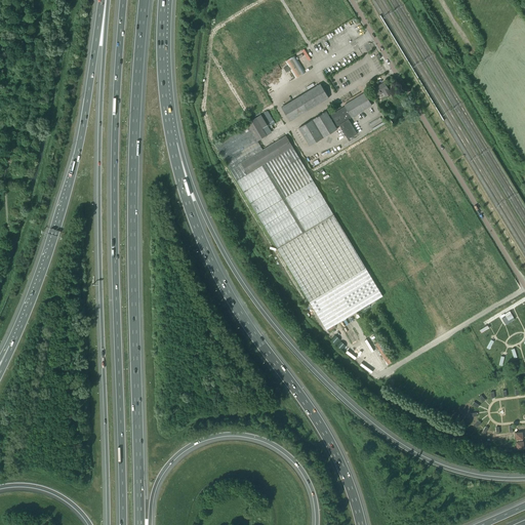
[(283,68),(286,73),(290,70),(295,79),(306,73),(294,55),(285,62),(287,66),(283,68)]
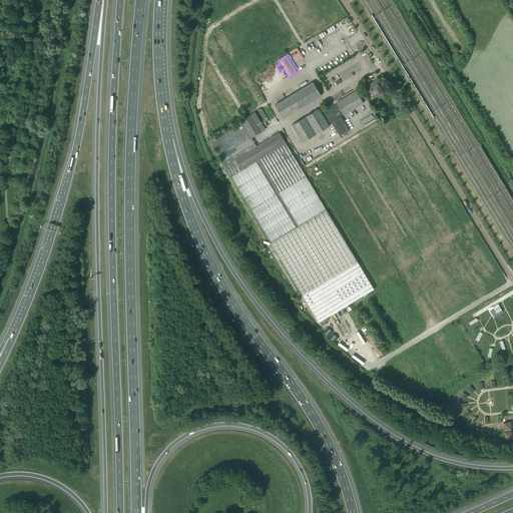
[(375,80),(369,84),(365,87),(369,94),(376,90),(378,94),(382,92),(379,87),(380,87),(375,80)]
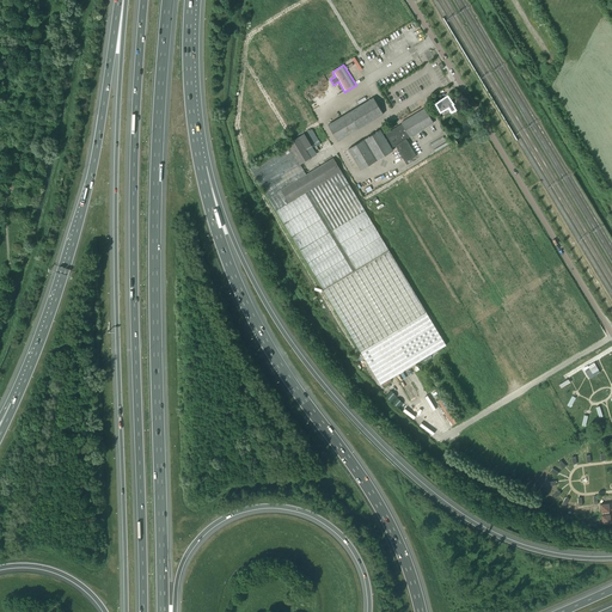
[(328,126),(337,141),(384,114),(373,98),(328,126)]
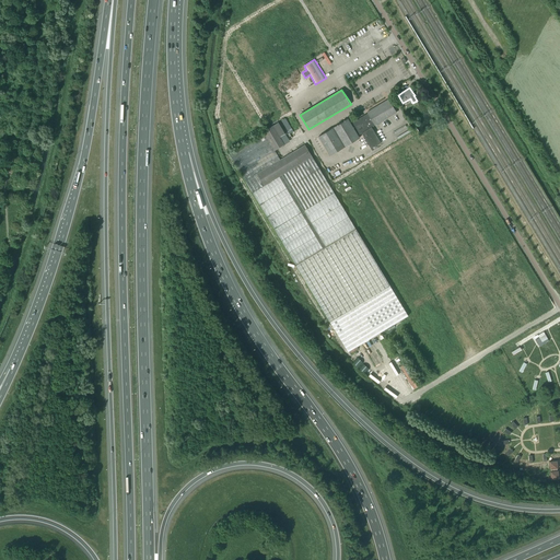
[(318,137),(327,152),(339,144),(340,146),(342,144),(341,143),(342,143),(345,147),(360,138),(358,136),(361,133),(371,149),(381,143),(372,128),(396,113),(388,100),(366,113),(369,114),(351,125),(348,119),(318,137)]
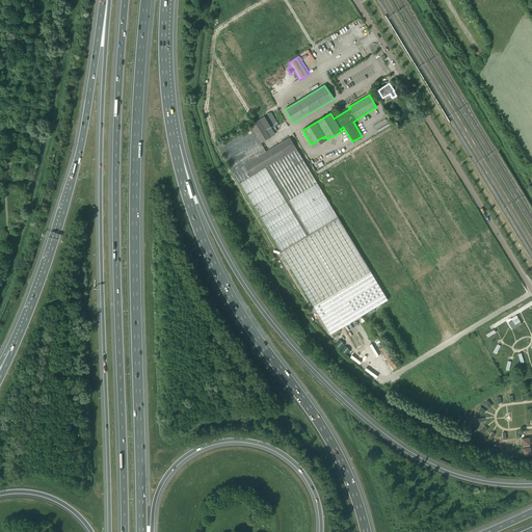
[(272,112),(268,114),(274,127),(278,125),(272,112)]
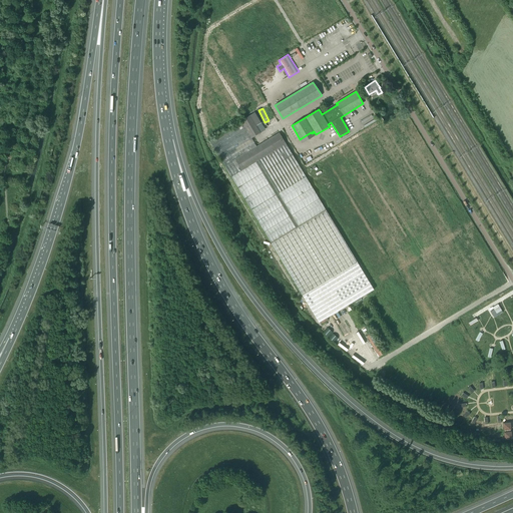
[(280,132),(257,146),(251,137),(261,132),(257,125),(262,122),(254,112),(241,120),(241,121),(209,141),(261,225),(319,323),(320,322),(321,323),(328,319),(327,318),(354,301),(355,303),(362,298),(361,298),(366,295),(368,298),(372,295),(370,292),(374,290),(280,132)]
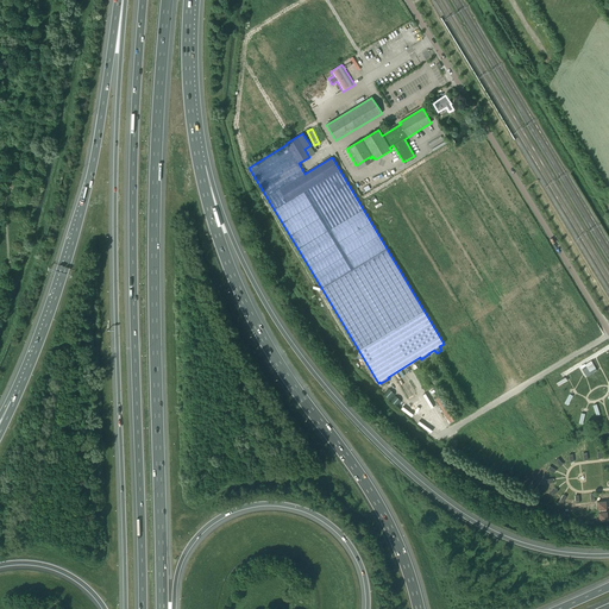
[(595,369),(590,360),(584,364),(589,372),(595,369)]
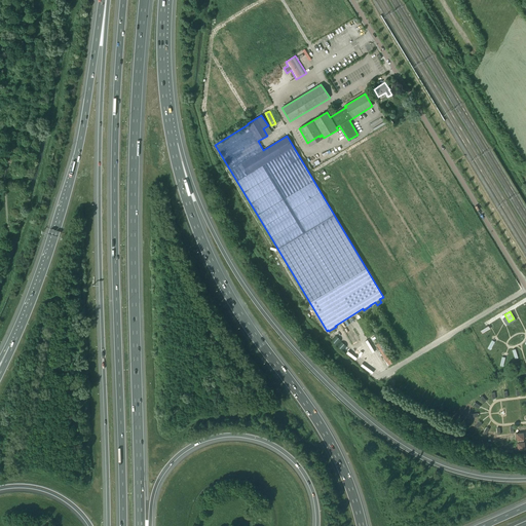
[(334,342),(340,347),(344,343),(338,338),(334,342)]
